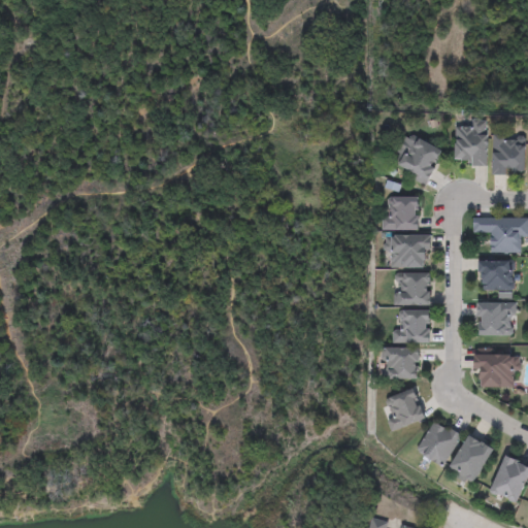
[(488,164),(456,164),(456,121),(488,121),(488,164)]
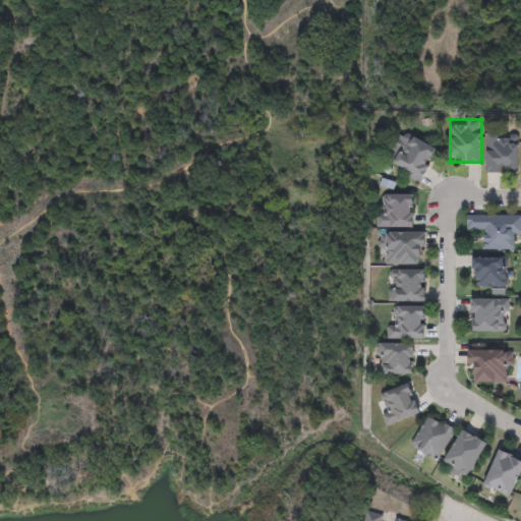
[(437,150),(419,184),(405,176),(407,172),(391,164),(406,134),(437,150)]
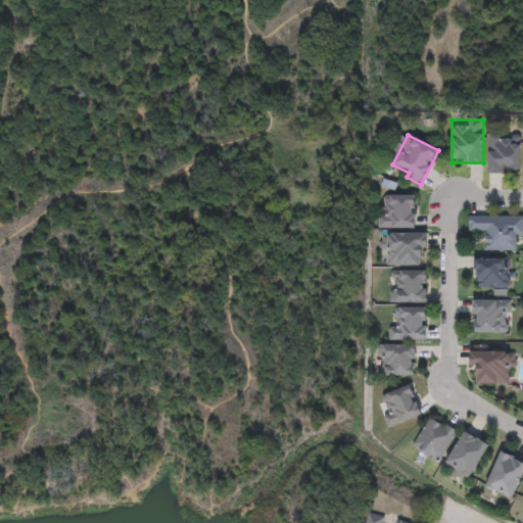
[(521,135),(521,173),(488,173),(488,135),(521,135)]
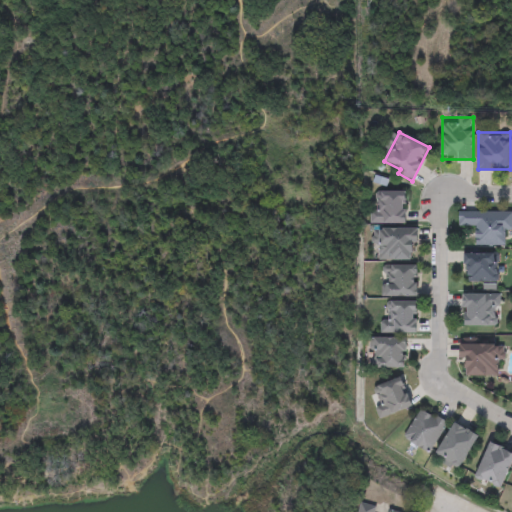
[(406,224),(373,224),(373,192),(406,192),(406,224)]
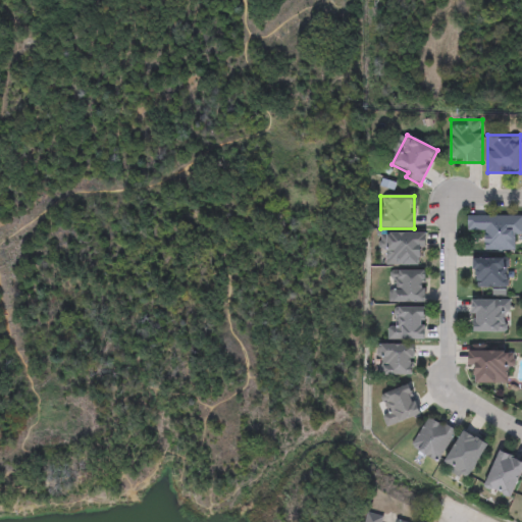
[(521,216),(521,237),(517,237),(517,251),(485,251),(485,232),(468,231),(468,216),(521,216)]
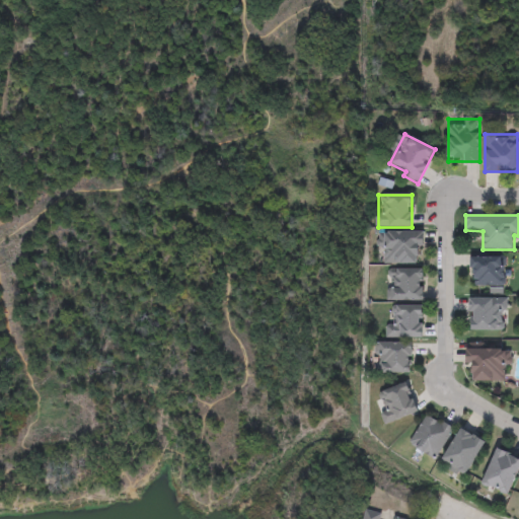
[(422,232),(422,264),(384,264),(384,247),(379,247),(379,232),(422,232)]
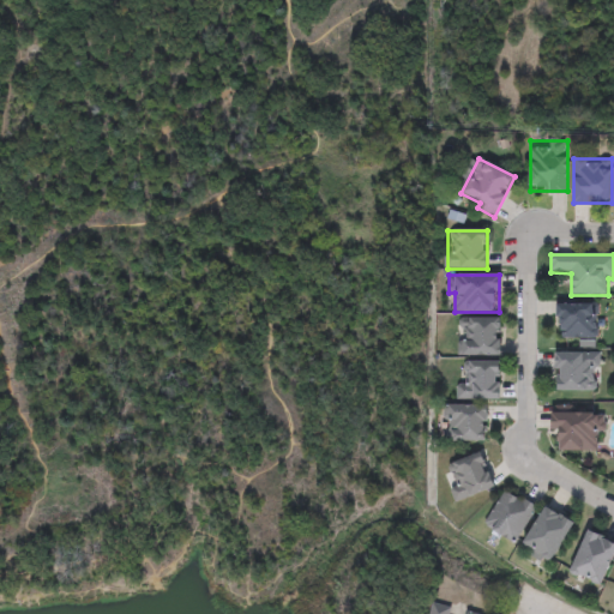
[(559,339),(559,302),(596,302),(596,339),(559,339)]
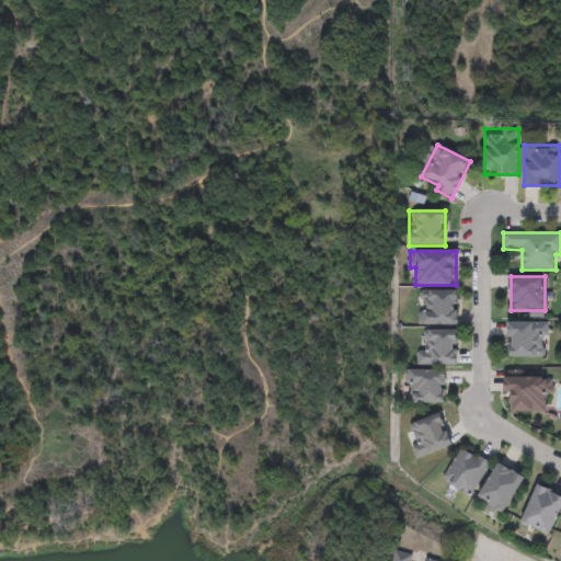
[(457,325),(419,325),(419,292),(457,292),(457,325)]
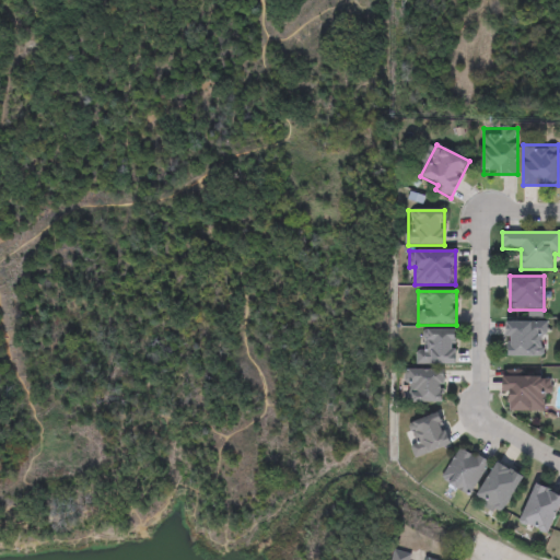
[(546,322),(546,357),(508,357),(508,322),(546,322)]
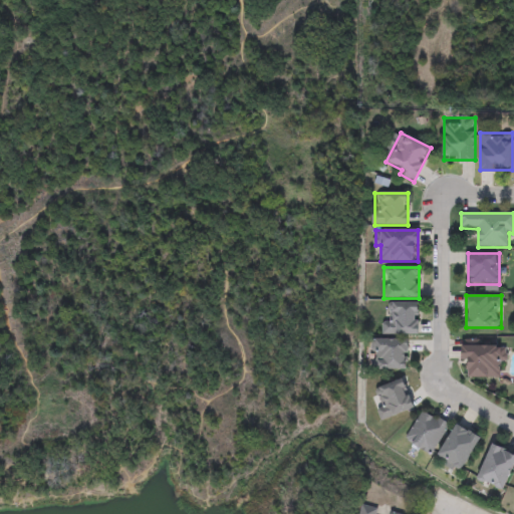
[(389,335),(389,303),(419,303),(419,335),(389,335)]
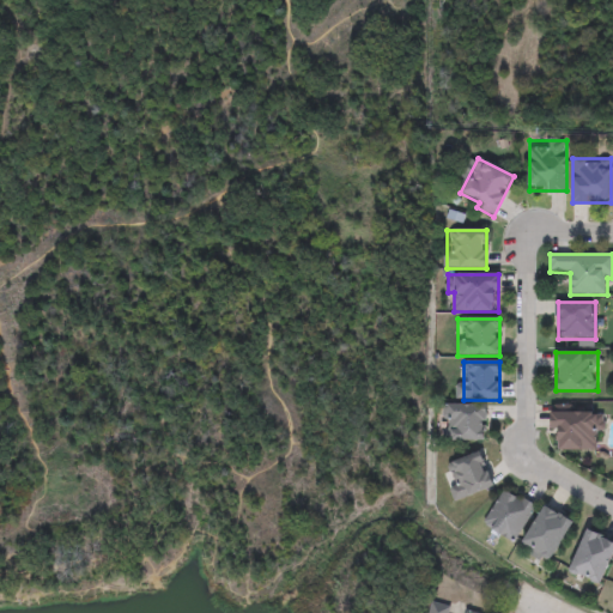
[(487,442),(447,441),(448,405),(487,406),(487,442)]
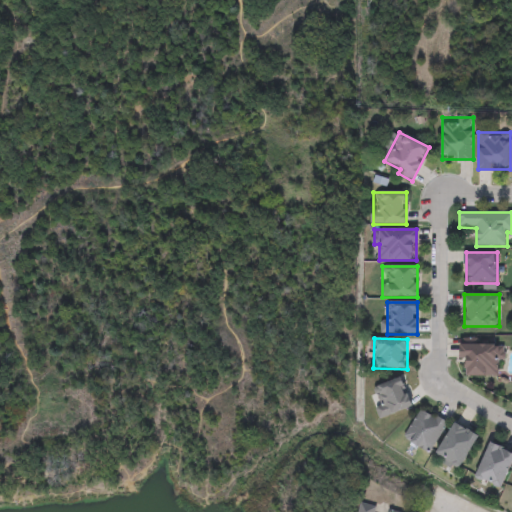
[(464,344),(499,344),(499,377),(463,376),(464,344)]
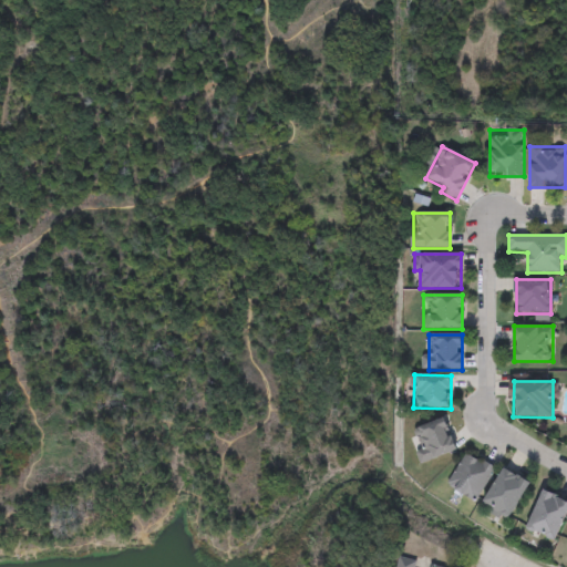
[(418,453),(423,451),(416,429),(446,419),(457,452),(422,463),(418,453)]
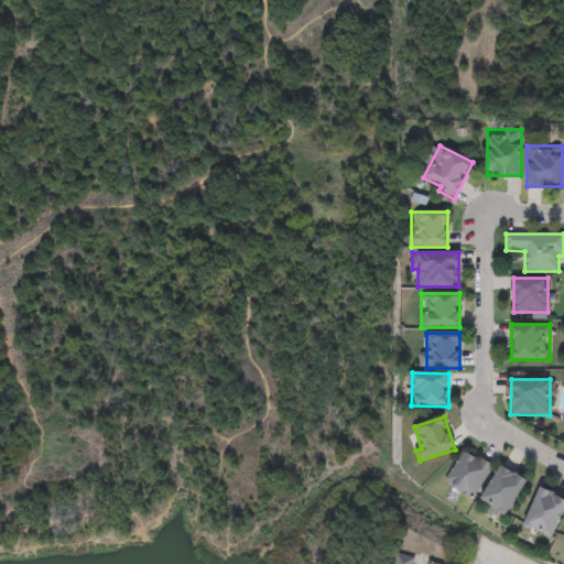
[(444,483),(465,449),(492,467),(473,500),(444,483)]
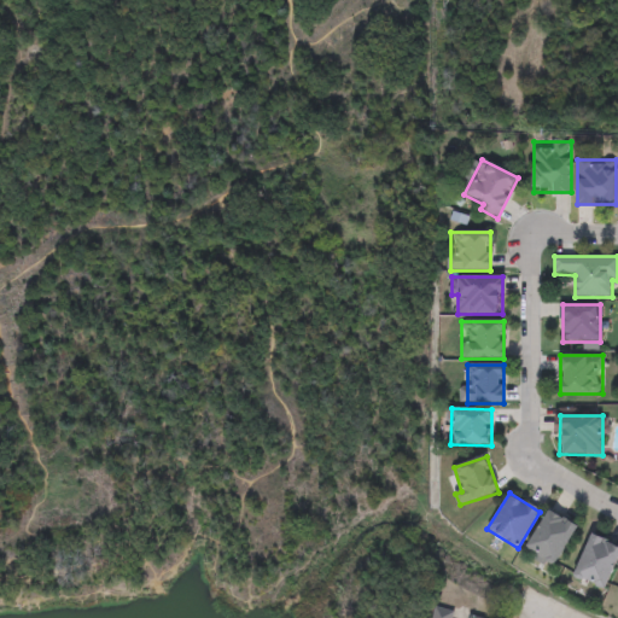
[(578,528),(555,565),(526,548),(549,511),(578,528)]
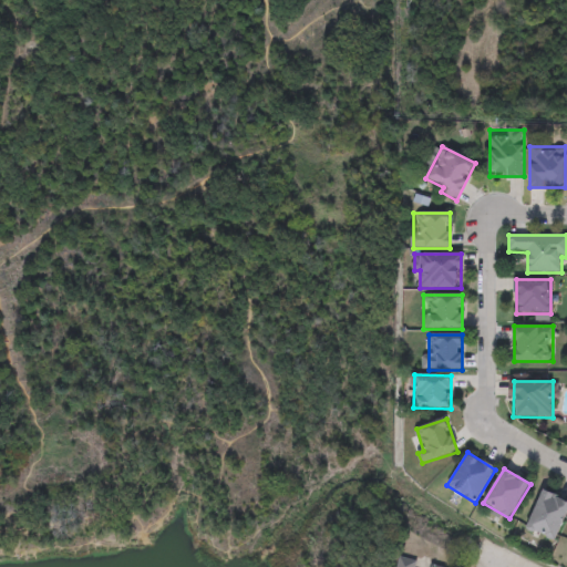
[(528,529),(544,491),(566,500),(566,515),(557,540),(528,529)]
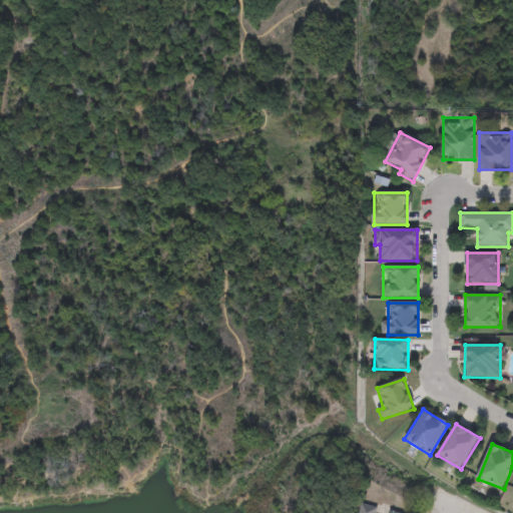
[(397,512),(359,512),(361,504),(397,512)]
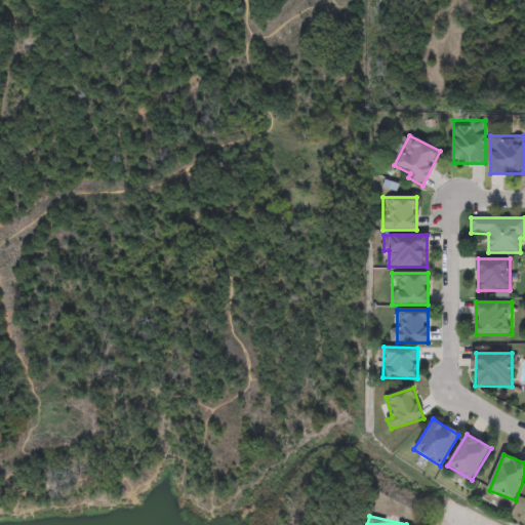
All buildings are outlined.
